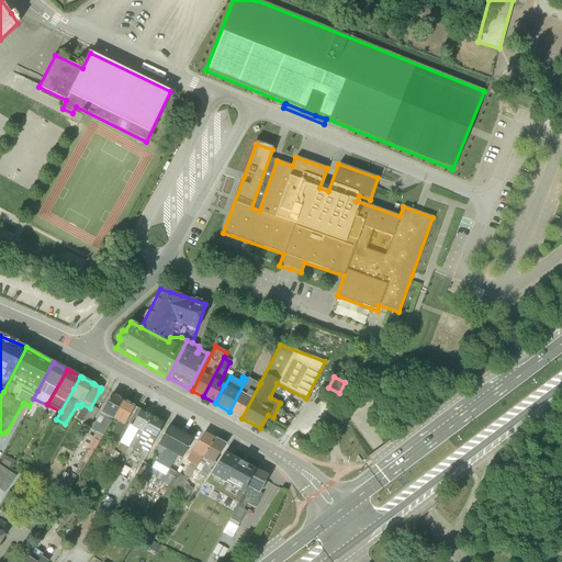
[(240,416),(240,417),(242,418),(259,384),(247,378),(246,379),(229,412),(236,415),(236,414),(240,416)]
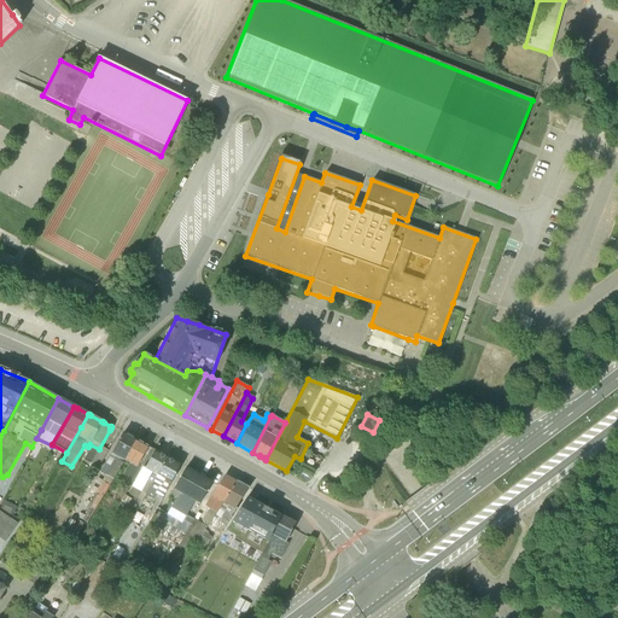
[(87,523),(110,483),(135,439),(123,433),(100,472),(105,476),(101,482),(97,479),(94,483),(99,487),(98,489),(93,487),(89,491),(94,494),(89,502),(87,501),(85,506),(88,508),(85,516),(80,513),(80,514),(77,518),(87,523)]
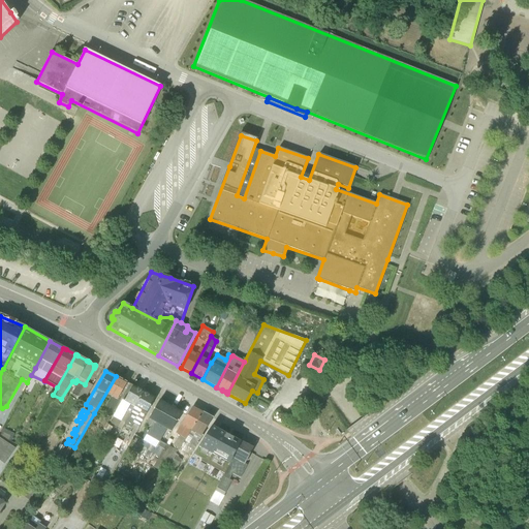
[(101,413),(110,417),(119,401),(117,400),(127,382),(116,376),(105,394),(111,397),(101,413)]
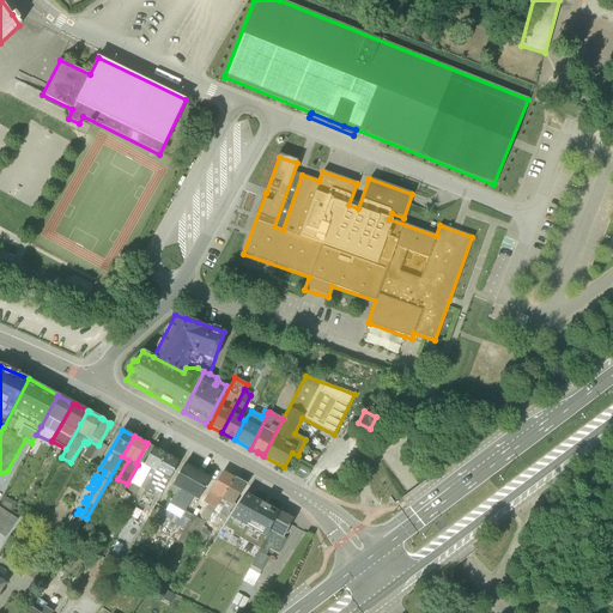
[(108,447),(99,442),(90,460),(97,465),(98,463),(108,447)]
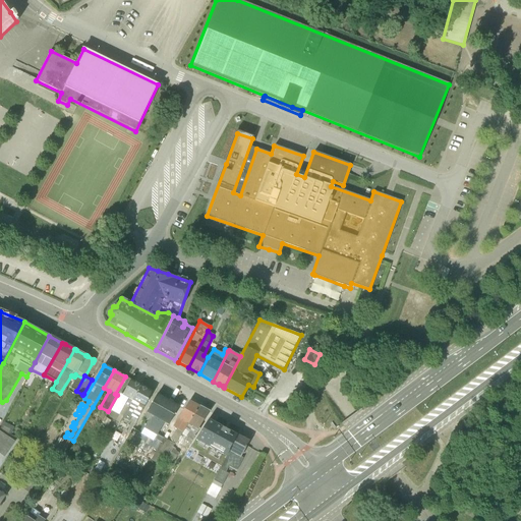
[(112,411),(109,417),(119,422),(122,416),(140,386),(130,381),(122,395),(120,394),(111,410),(112,411)]
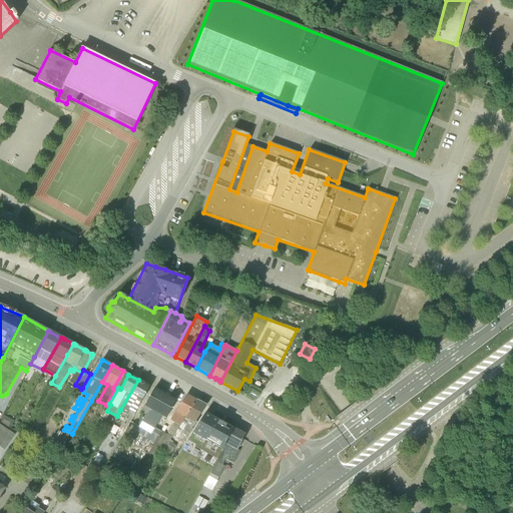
[(120,410),(127,414),(129,410),(134,413),(149,386),(138,380),(120,410)]
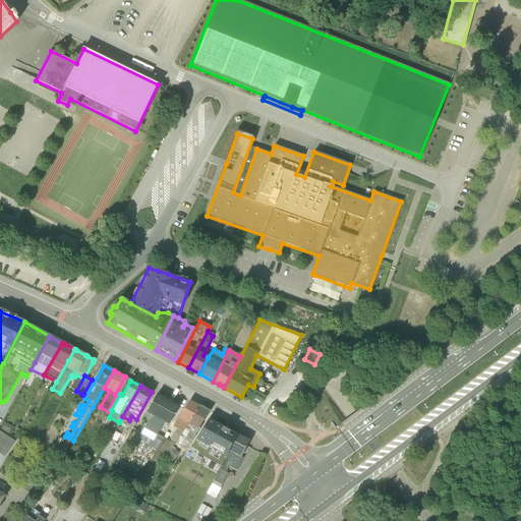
[(148,436),(168,400),(157,394),(147,412),(143,417),(148,420),(140,435),(146,439),(148,436)]
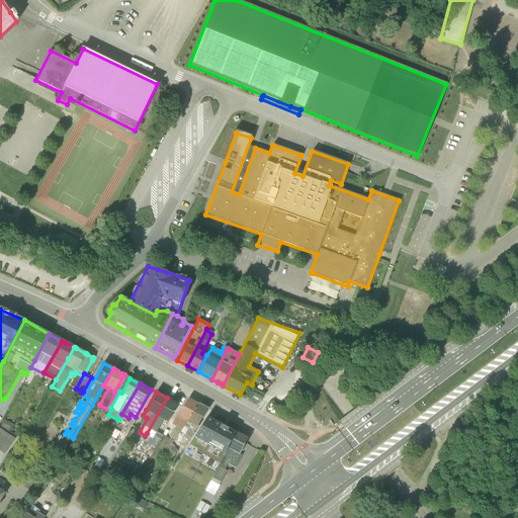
[(167,422),(178,404),(167,398),(147,433),(145,436),(142,440),(144,441),(155,448),(162,436),(156,432),(163,420),(167,422)]
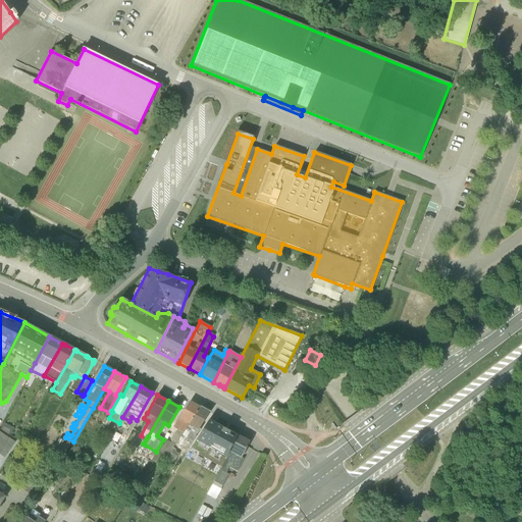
[(170,439),(175,444),(181,435),(199,407),(190,402),(173,427),(176,430),(170,439)]
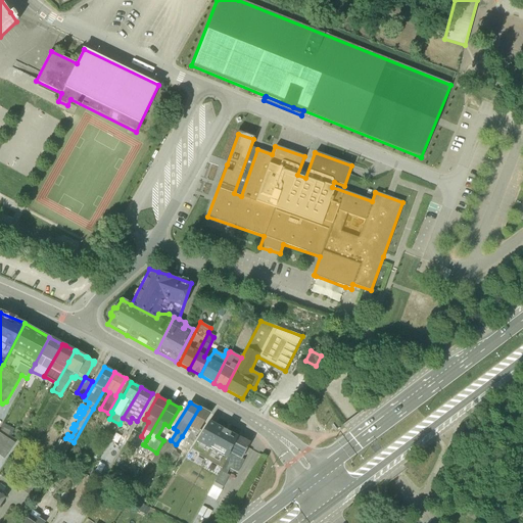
[(198,430),(209,414),(199,408),(182,436),(187,439),(185,442),(190,445),(191,445),(192,442),(193,443),(200,434),(198,433),(199,431),(198,430)]
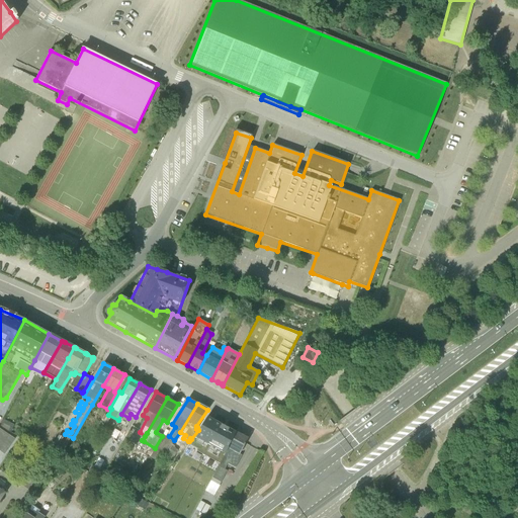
[(109,419),(104,415),(103,415),(100,421),(106,424),(109,419)]
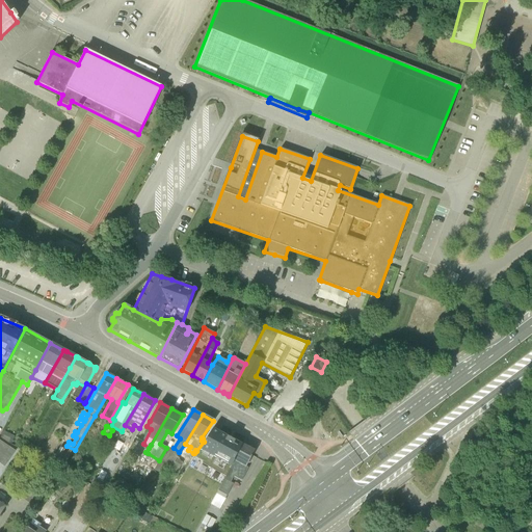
[(228,437),(228,436),(213,428),(194,457),(203,461),(202,463),(225,476),(233,461),(233,460),(241,444),(240,444),(239,445),(240,445),(239,446),(235,443),(236,442),(228,437)]
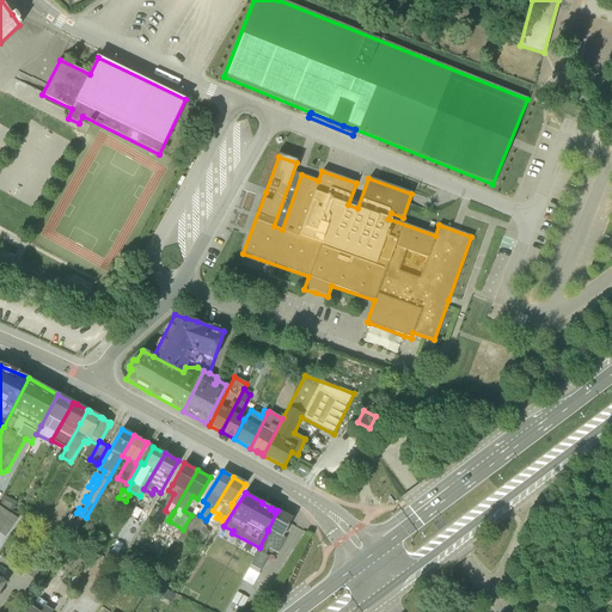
[(282,537),(293,519),(277,510),(268,530),(268,531),(259,548),(242,581),(251,586),(267,557),(264,555),(268,549),(277,554),(281,546),(286,538),(282,537)]
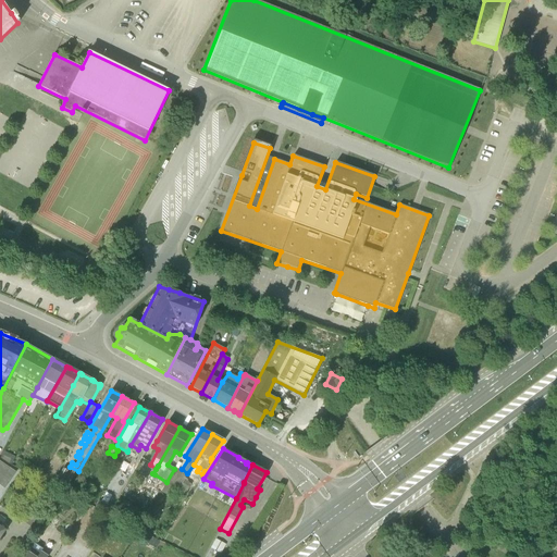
[(166,482),(161,492),(171,498),(183,480),(186,475),(174,469),(166,482)]
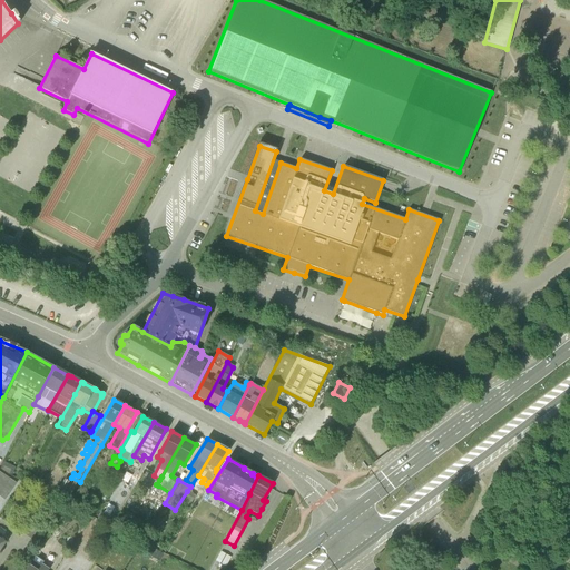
[(119,483),(108,502),(120,510),(131,490),(119,483)]
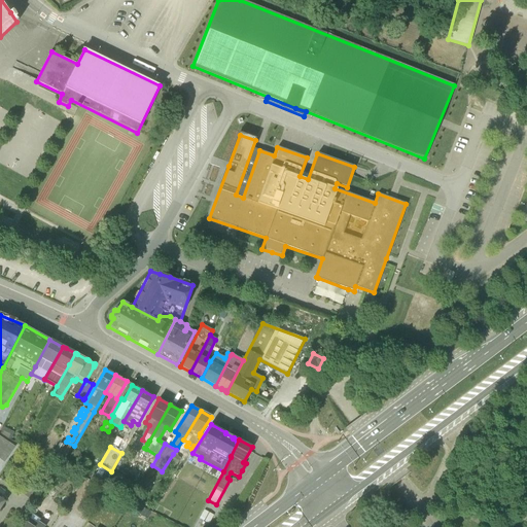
[(173,454),(166,465),(173,470),(181,458),(173,454)]
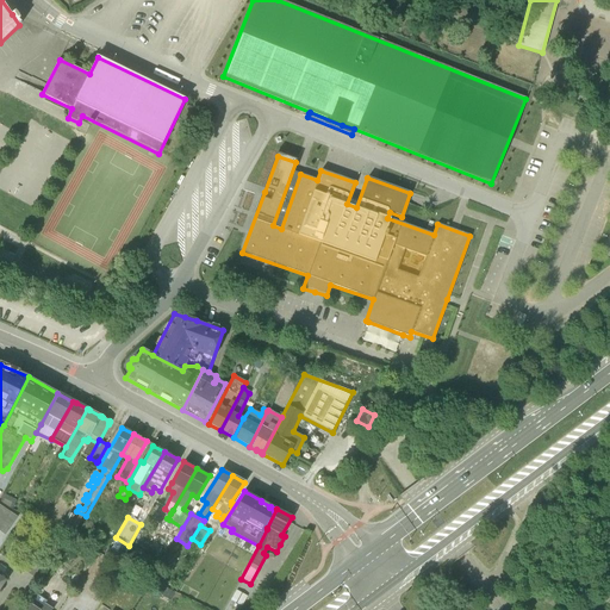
[(42,560),(33,553),(31,558),(29,556),(20,568),(32,577),(42,565),(39,564),(42,560)]
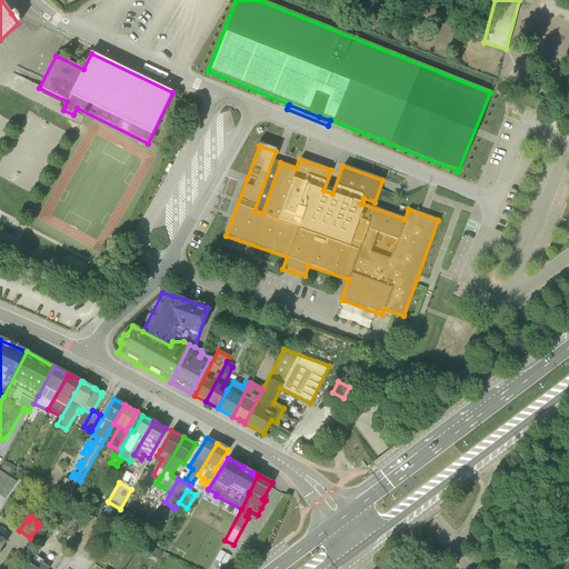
[(43,561),(35,556),(25,568),(48,568),(49,568),(42,563),(43,561)]
